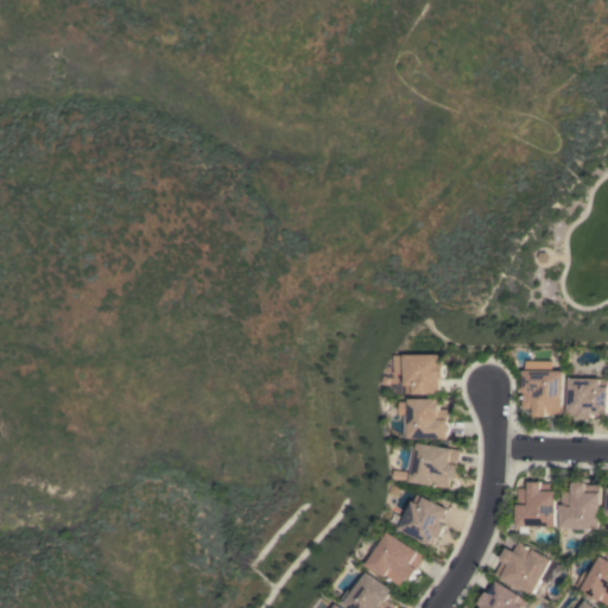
[(404,354),(442,354),(442,363),(444,363),(444,379),(441,379),(441,393),(412,393),(405,393),(404,373),(394,373),(394,356),(404,355),(404,354)]
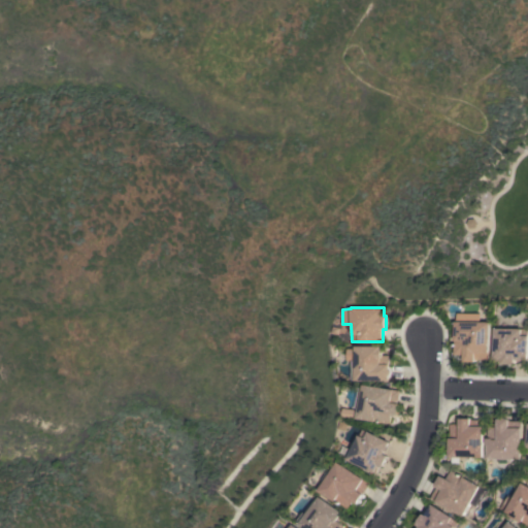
[(489,322),(489,359),(475,359),(475,361),(464,361),(464,355),(455,355),(455,321),(489,322)]
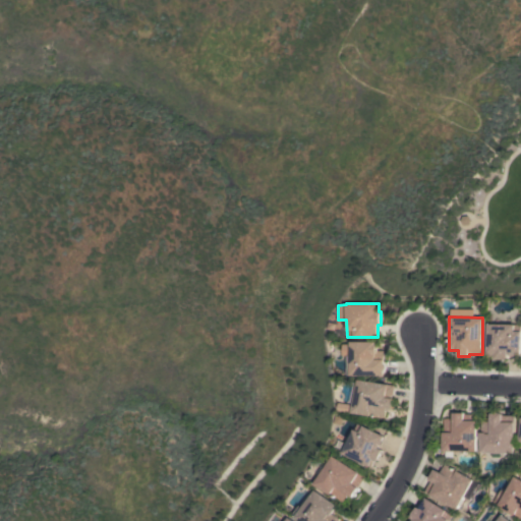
[(486,324),(520,324),(520,331),(520,354),(516,354),(516,355),(511,355),(511,354),(508,354),(508,358),(495,358),(495,356),(486,355),(486,324)]
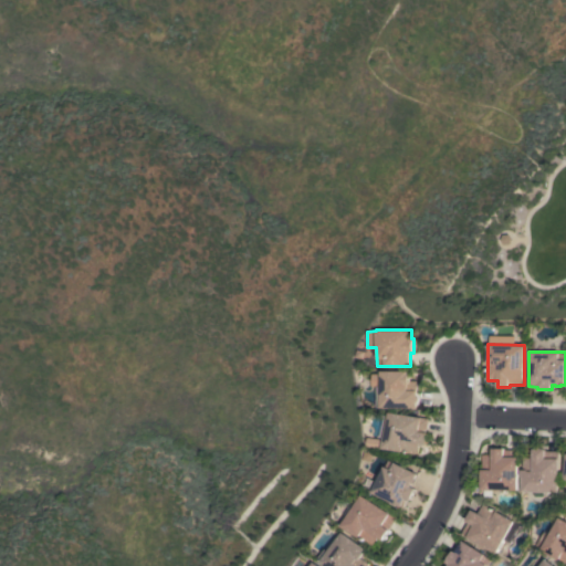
[(408,370),(408,375),(409,375),(409,380),(417,380),(417,390),(418,390),(418,396),(419,396),(419,401),(418,401),(418,407),(380,408),(380,407),(376,407),(376,395),(380,395),(380,386),(370,386),(369,383),(369,379),(369,376),(370,374),(380,374),(379,370),(408,370)]
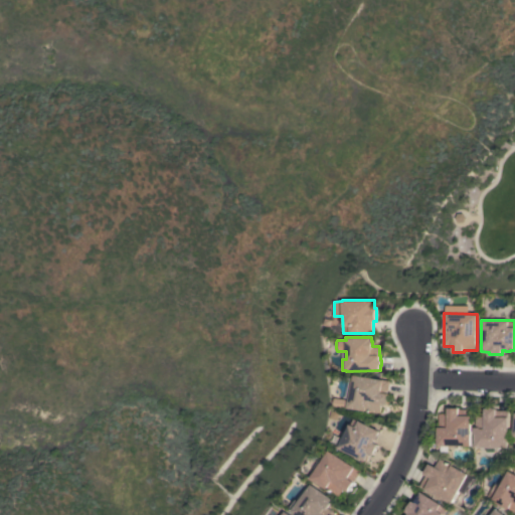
[(350,398),(346,397),(348,388),(352,389),(354,374),(390,380),(388,393),(390,393),(388,404),(382,403),(380,412),(334,405),(336,398),(350,400),(350,398)]
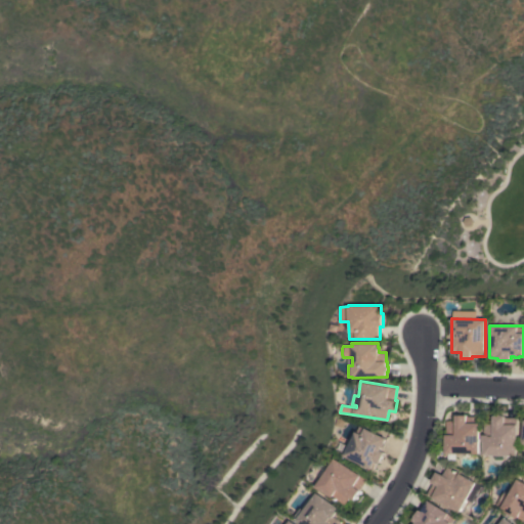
[(519,455),(505,455),(505,460),(496,459),(496,455),(485,454),(485,441),(484,441),(484,434),(485,434),(485,423),(494,423),(494,415),(498,415),(498,413),(504,413),(504,415),(507,416),(507,418),(518,418),(518,424),(519,424),(519,455)]
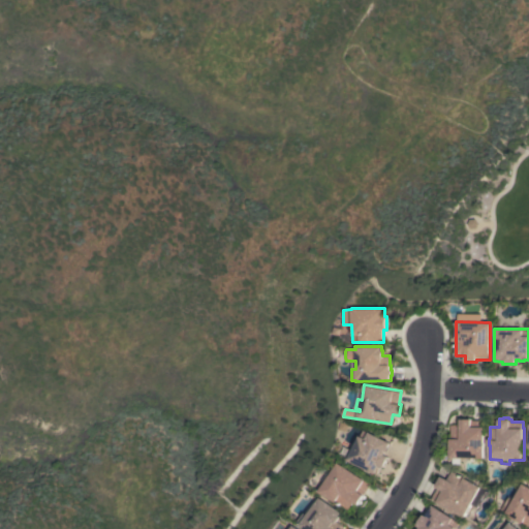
[(486,458),(462,457),(461,464),(454,464),(454,458),(450,458),(452,425),(461,425),(461,418),(473,418),(473,419),(485,421),(485,427),(486,427),(486,458)]
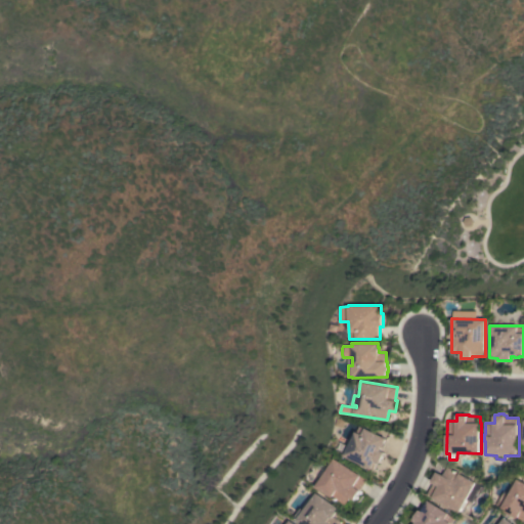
[(388,438),(386,443),(387,444),(385,448),(384,447),(383,449),(386,451),(380,464),(378,463),(375,470),(346,455),(347,452),(339,449),(343,442),(350,446),(360,425),(366,428),(388,438)]
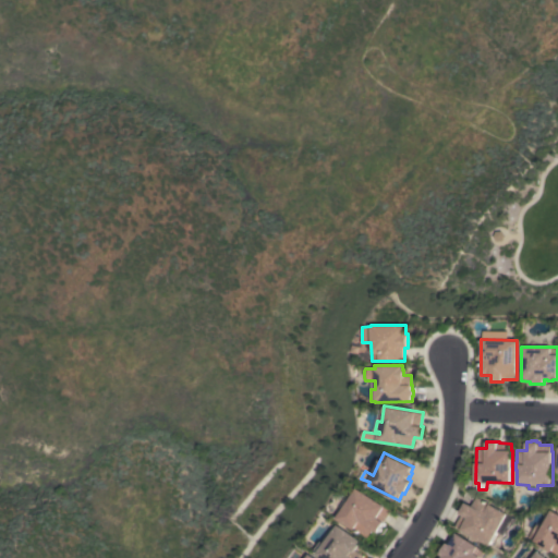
[(344,509),(341,507),(347,498),(351,500),(359,487),(386,506),(386,507),(391,511),(384,523),(386,524),(380,532),(379,531),(378,532),(374,529),(368,537),(339,518),(344,509)]
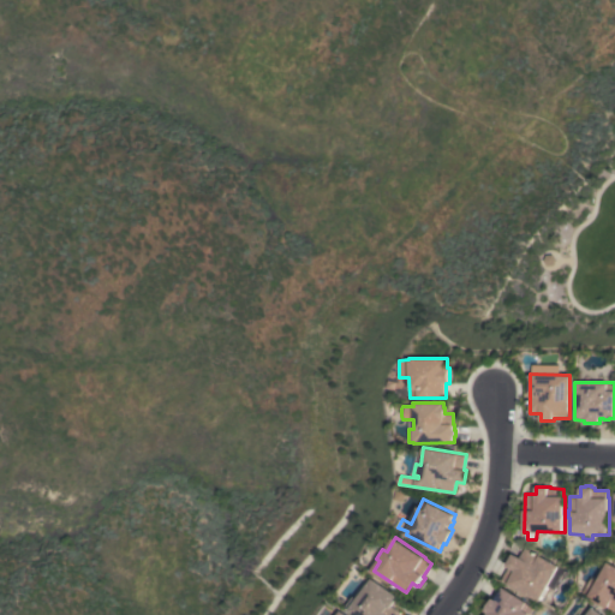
[(561,566),(542,601),(503,580),(511,567),(507,566),(514,554),(521,557),(526,548),(561,566)]
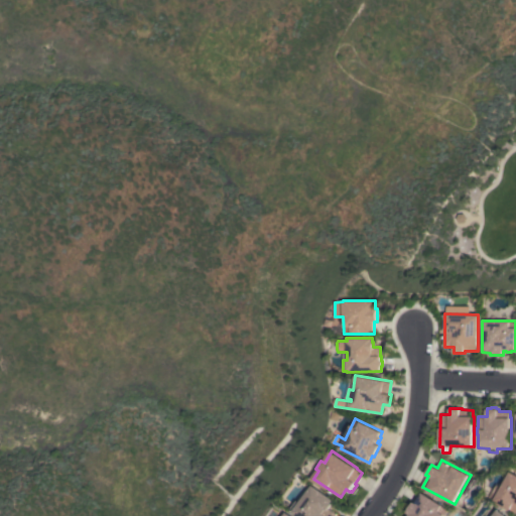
[(515,512),(509,509),(510,509),(495,501),(496,500),(490,497),(497,485),(502,488),(511,472),(515,474),(515,512)]
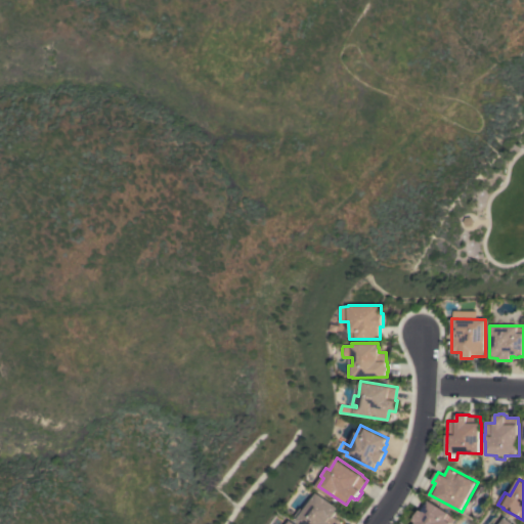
[(304,523),(299,520),(300,519),(297,517),(303,508),(306,511),(319,492),(340,508),(338,510),(339,511),(336,516),(342,521),(340,523),(304,523)]
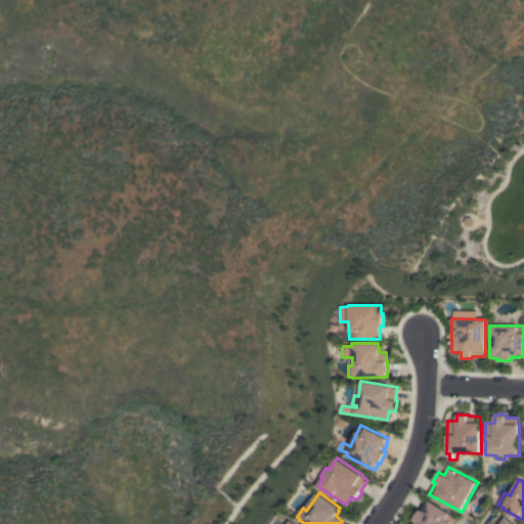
[(412,523),(416,521),(413,520),(421,509),(423,511),(429,499),(450,513),(449,514),(455,518),(450,523),(412,523)]
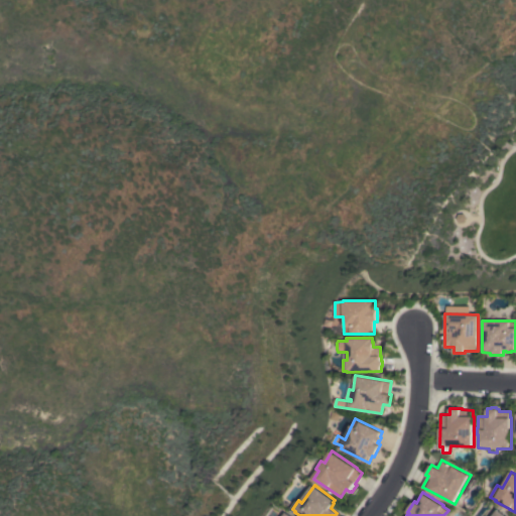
All buildings are outlined.
